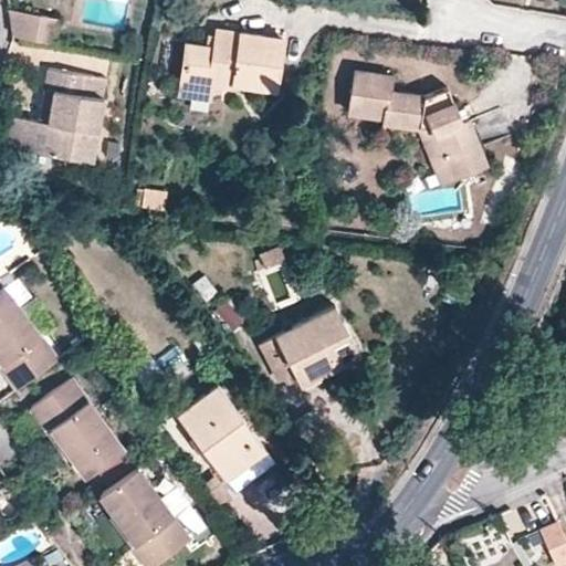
[(44,40),(49,16),(9,9),(13,34),(44,40)]
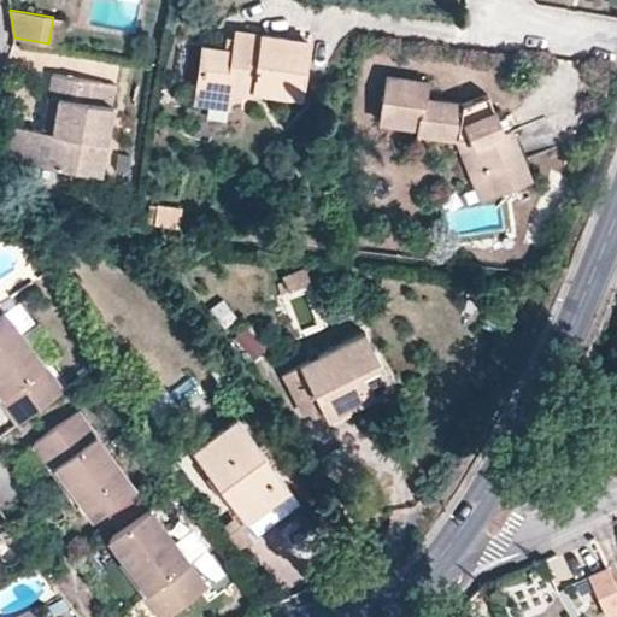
[(60,46),(65,19),(53,17),(48,43),(60,46)]
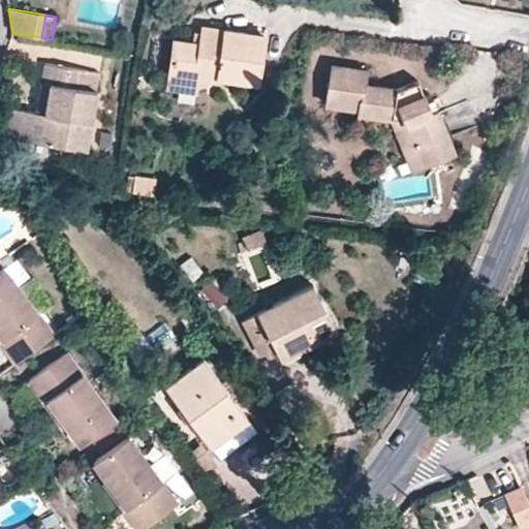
[(257,84),(265,35),(204,26),(203,33),(200,43),(192,42),(175,40),(169,78),(197,82),(197,75),(257,84)]
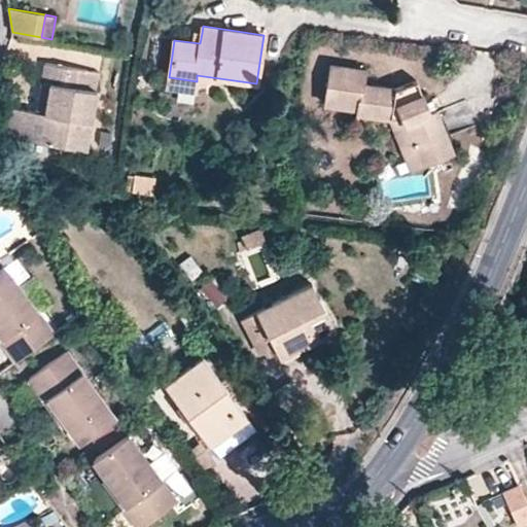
[(200,43),(202,33),(194,32),(191,42),(200,43)]
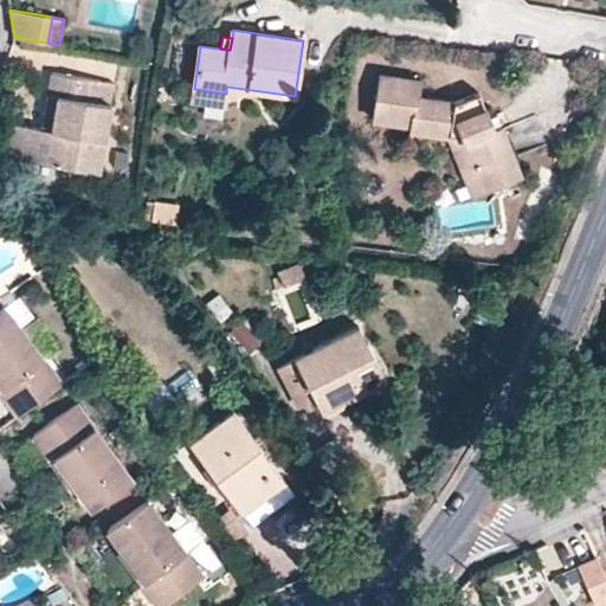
[(98,172),(114,83),(52,72),(49,94),(58,96),(52,130),(43,129),(8,123),(2,154),(98,172)]
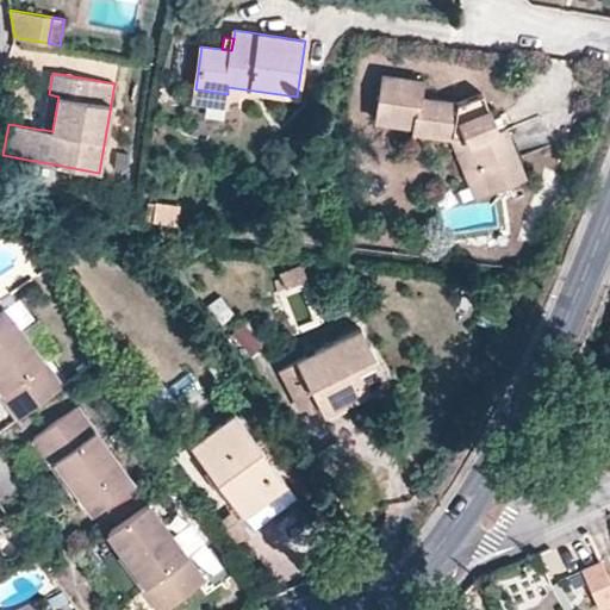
[(524,176),(505,128),(498,131),(492,117),(483,93),(456,103),(421,98),(423,82),(383,76),(377,120),(415,126),(414,131),(450,137),(456,151),(471,145),(489,191),(524,176)]
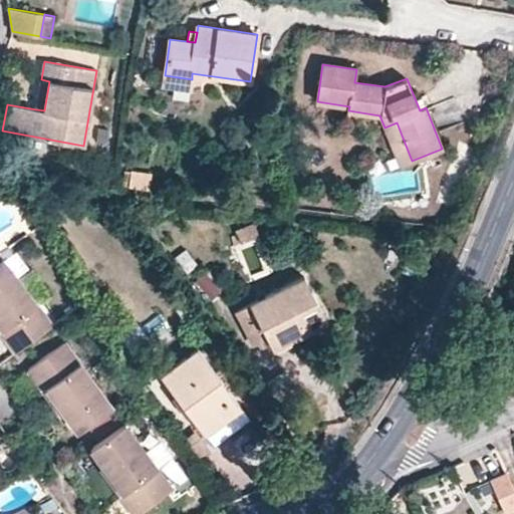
[(190,89),(192,79),(165,75),(163,85),(190,89)]
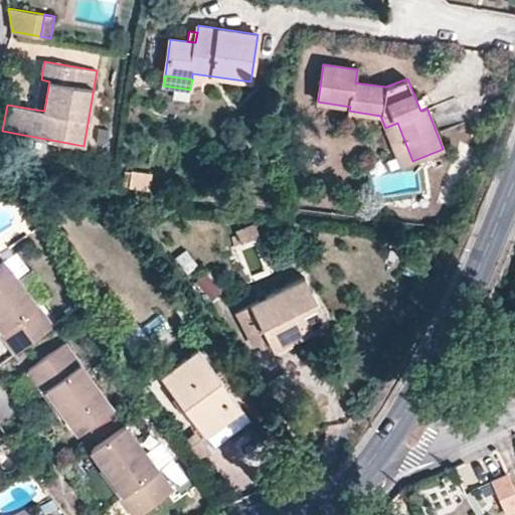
[(44,111),(49,81),(41,79),(36,110),(44,111)]
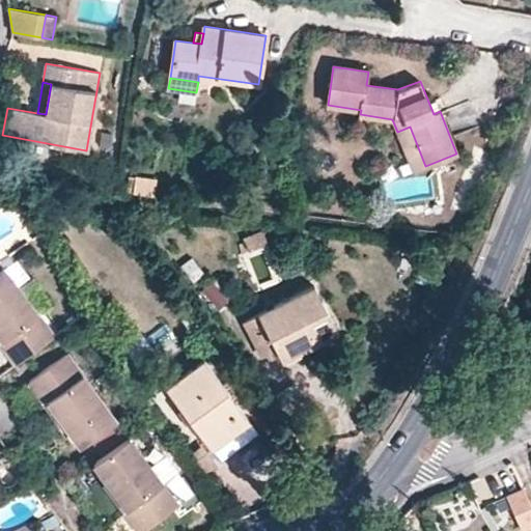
[(440,111),(435,100),(428,102),(434,114),(440,111)]
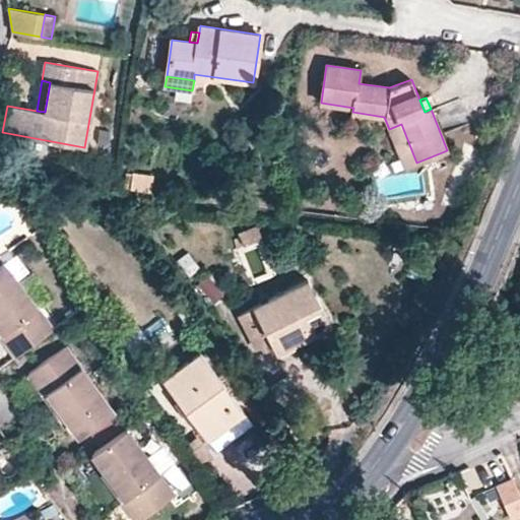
[(416,163),(401,124),(389,129),(404,168),(416,163)]
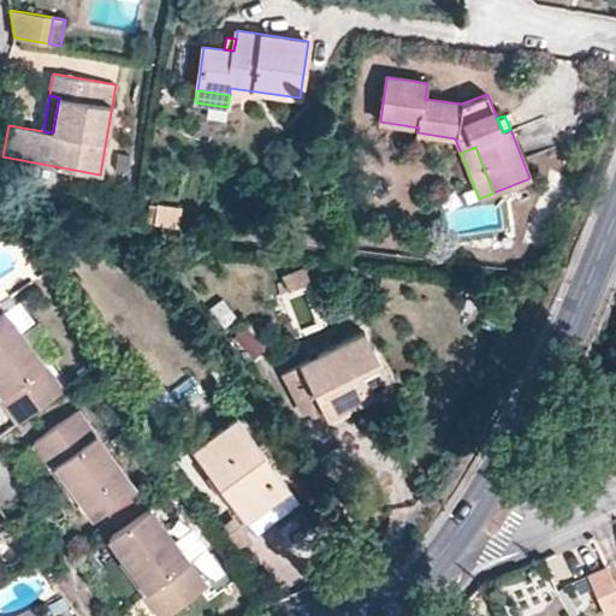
[(155,224),(158,206),(150,205),(147,223),(155,224)]
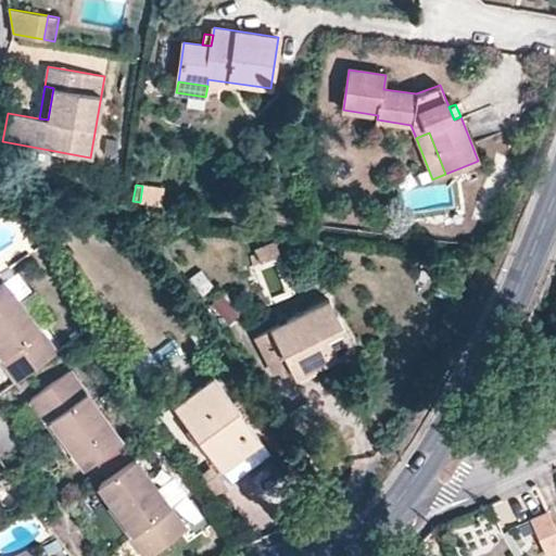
[(162,205),(164,189),(142,186),(140,202),(162,205)]
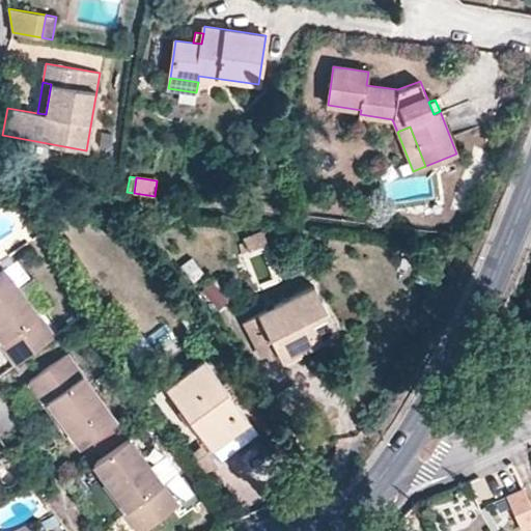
[(268,245),(262,233),(244,241),(249,252),(268,245)]
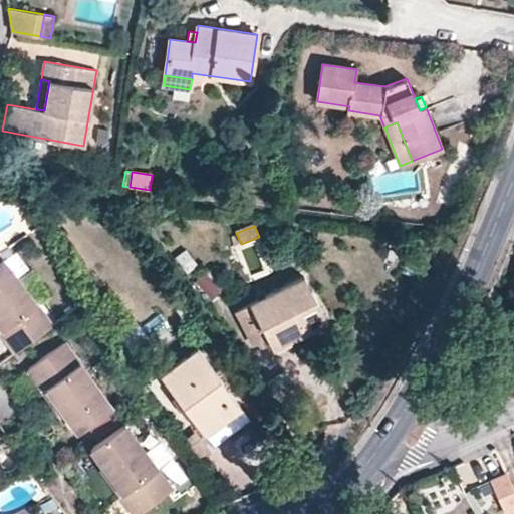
[(184,270),(197,265),(190,247),(176,252),(184,270)]
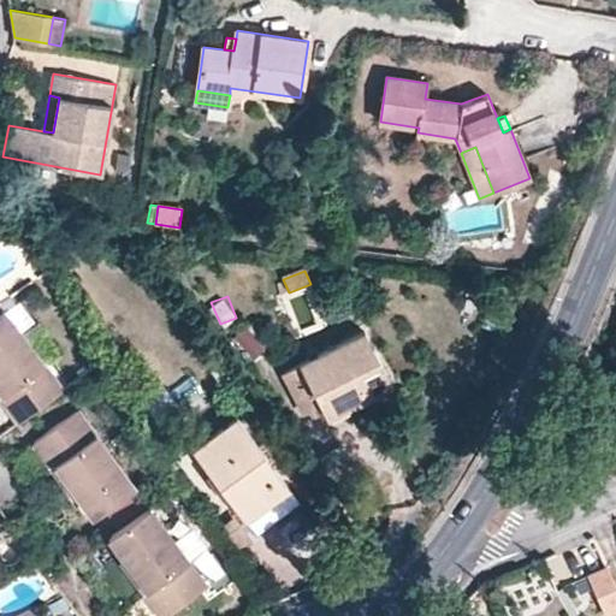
[(64,390),(6,312),(0,315),(0,388),(4,394),(0,396),(0,397),(19,422),(64,390)]
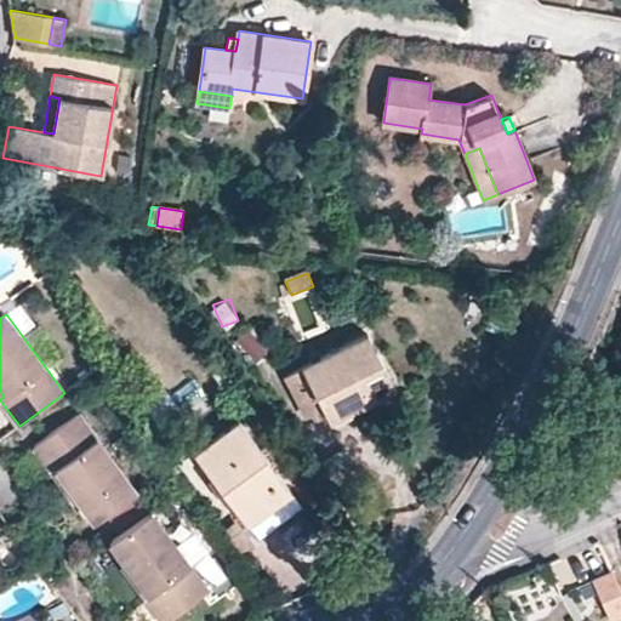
[(397,388),(368,334),(303,368),(324,409),(330,421),(397,388)]
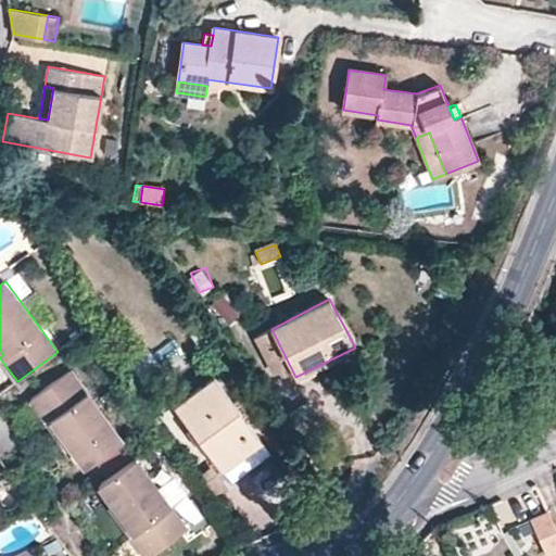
[(290,366),(272,329),(255,337),(275,374),(290,366)]
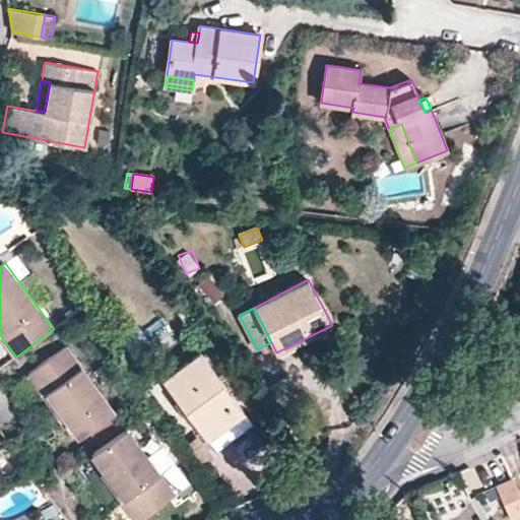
[(115,412),(66,345),(28,373),(45,395),(48,393),(67,419),(80,438),(89,431),(115,412)]
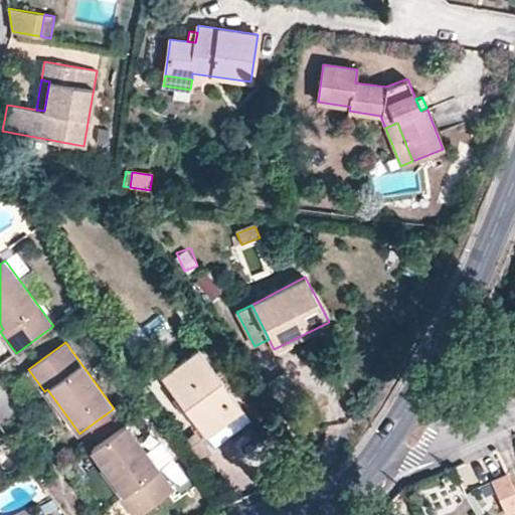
[(242,407),(198,349),(162,375),(201,427),(206,435),(242,407)]
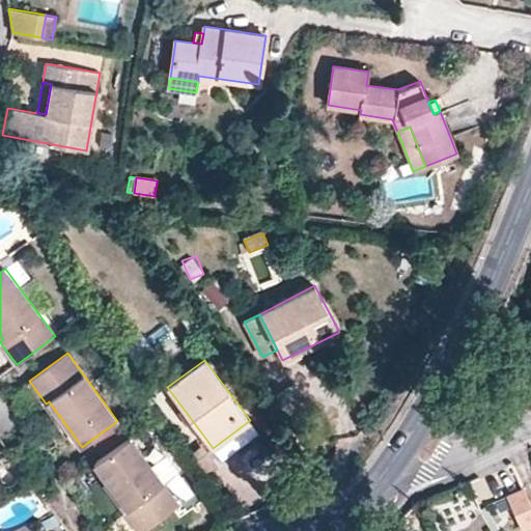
[(68,428),(49,401),(46,403),(65,430),(68,428)]
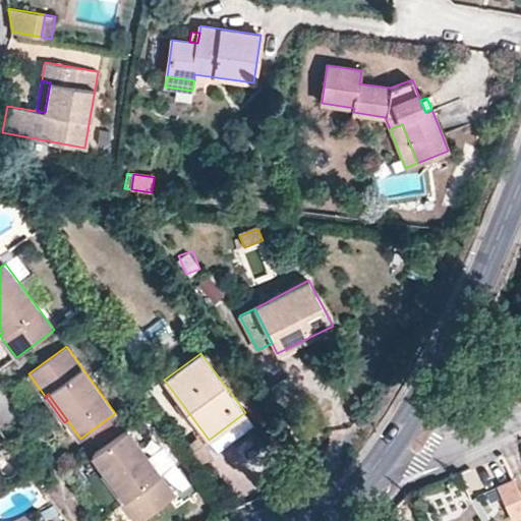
[(218,452),(254,424),(245,412),(209,440),(218,452)]
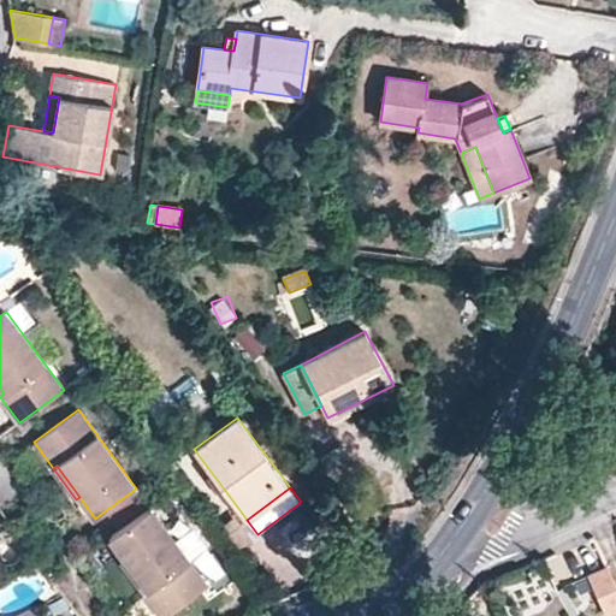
[(117,525),(147,503),(136,489),(106,510),(117,525)]
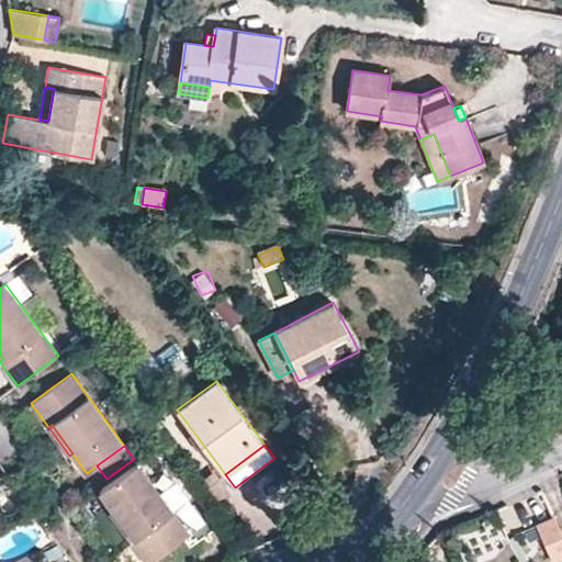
[(171,513),(159,495),(136,463),(101,490),(116,510),(137,539),(134,541),(148,561),(153,561),(189,536),(171,513)]
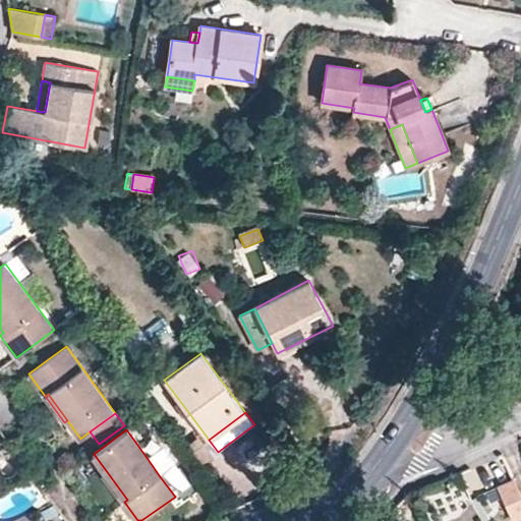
[(220,454),(218,452),(209,440),(204,432),(187,445),(204,467),(220,454)]
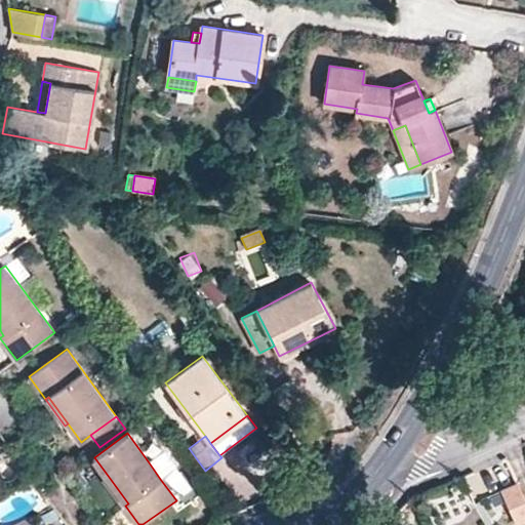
[(177,467),(165,450),(149,462),(160,479),(177,467)]
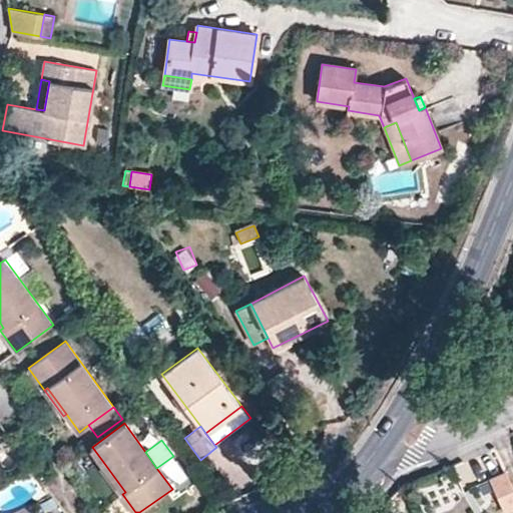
[(125,492),(106,466),(103,468),(122,494),(125,492)]
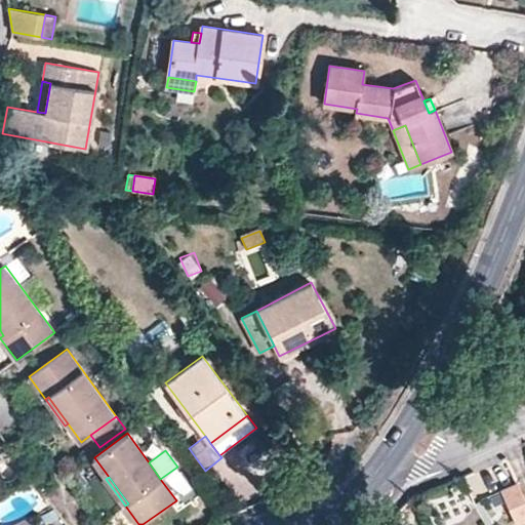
[(524,516),(524,497),(517,480),(500,487),(516,521),(524,516)]
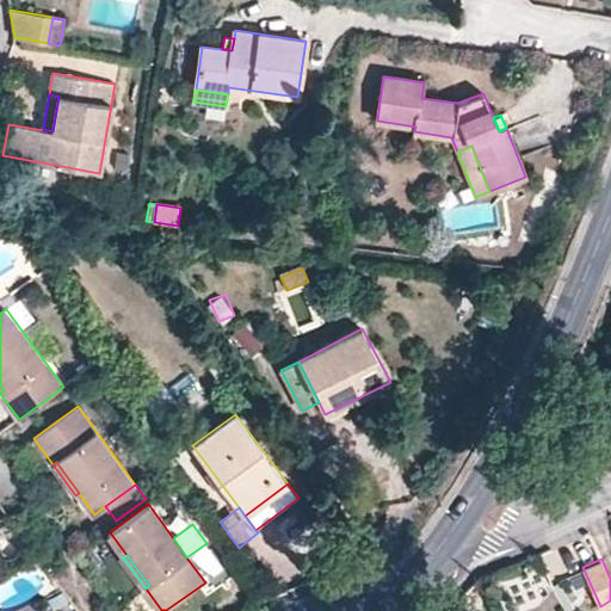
[(118,609),(119,610),(155,610),(158,609),(140,590),(118,609)]
